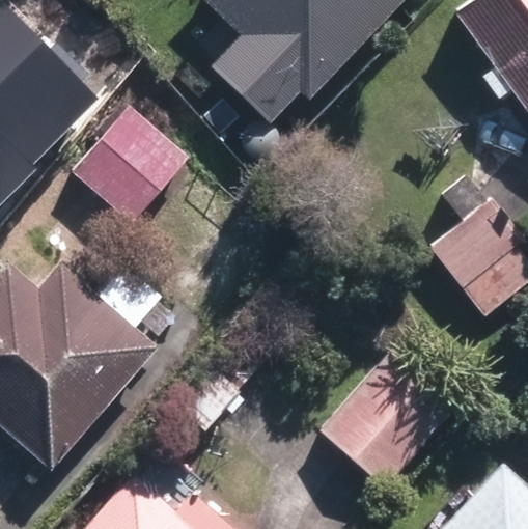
[(401,0),(201,0),(239,35),(210,65),(270,122),(300,92),(307,100),(401,0)]
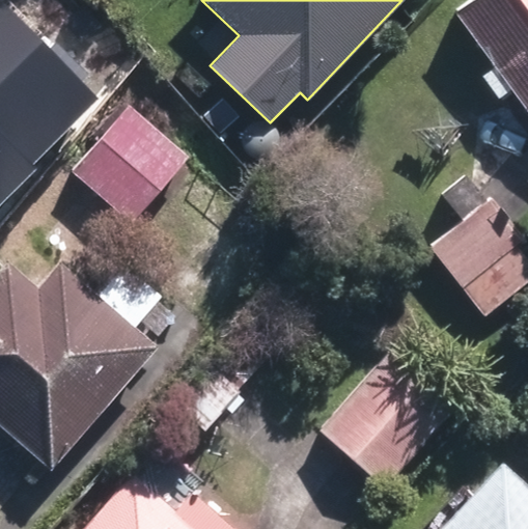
[(527,0),(461,0),(451,6),(527,116),(527,0)]
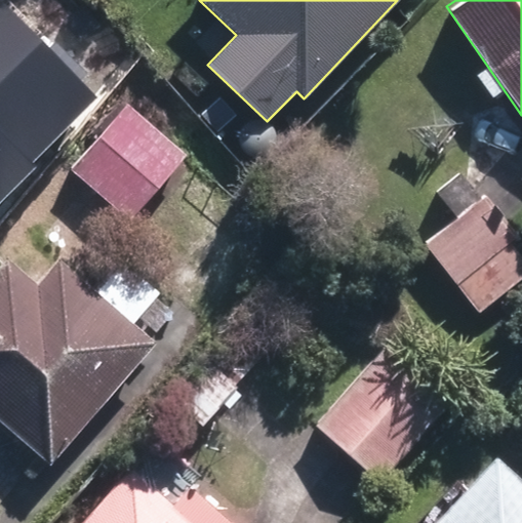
[(0,208),(38,171),(30,163),(96,96),(0,2),(0,208)]
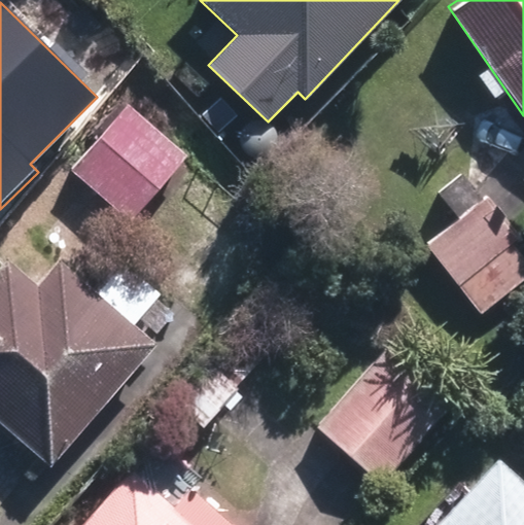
[(130,104),(71,172),(131,222),(189,155),(130,104)]
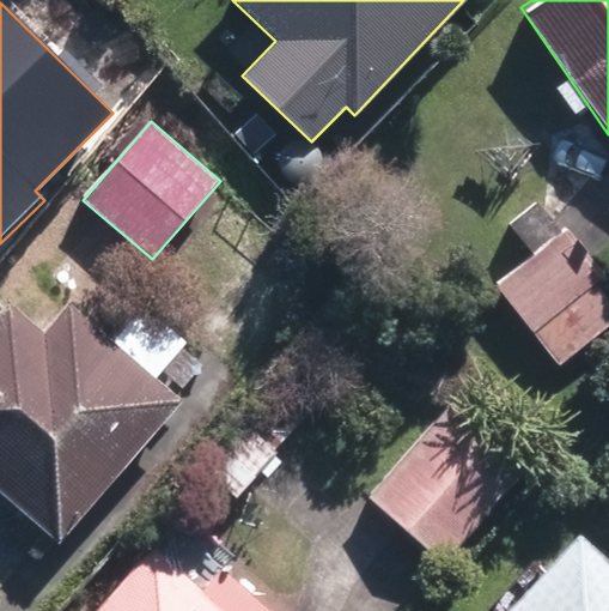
[(570,234),(499,284),(560,368),(608,332),(608,298),(598,284),(603,280),(570,234)]
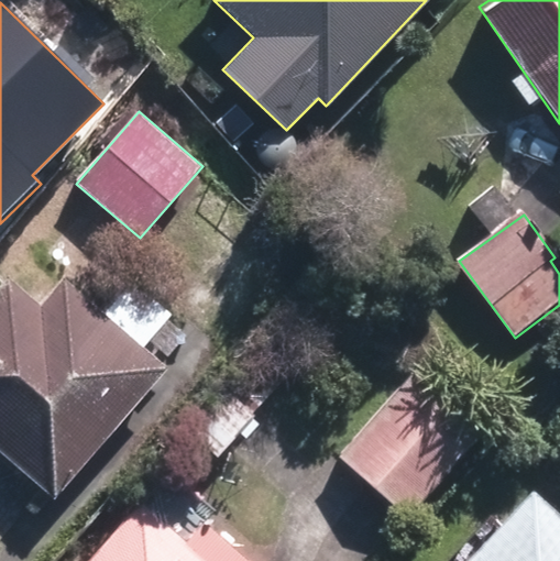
[(165,369),(66,286),(44,311),(7,281),(0,287),(0,453),(56,501),(165,369)]
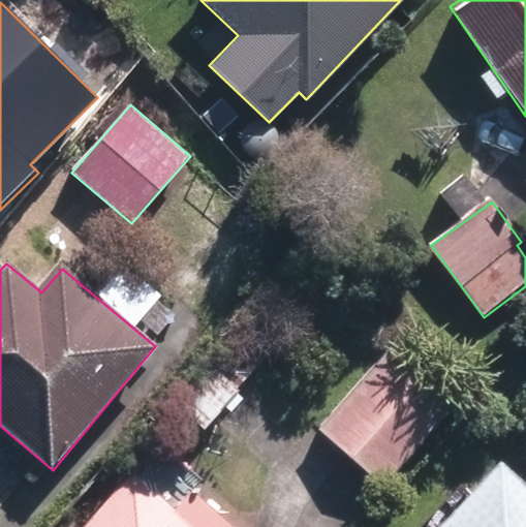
[(391,348),(320,430),(385,486),(457,404),(391,348)]
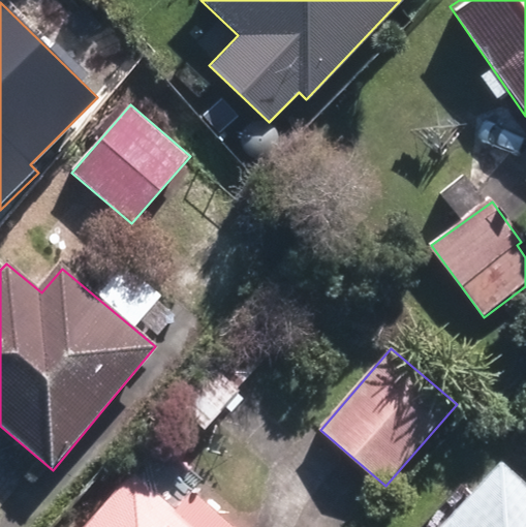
[(525,482),(502,459),(436,526),(525,526),(525,482)]
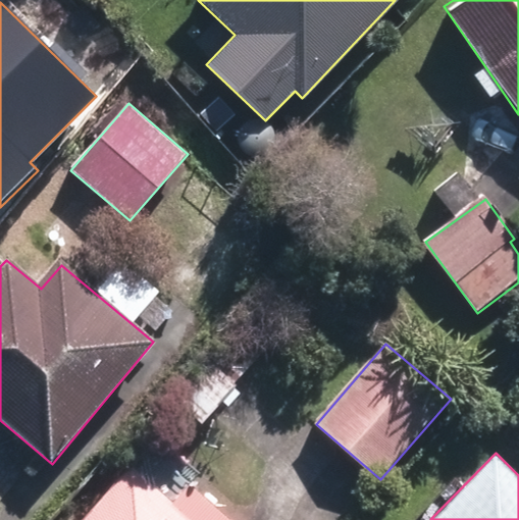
[(131,463),(81,519),(231,519),(189,482),(172,501),(131,463)]
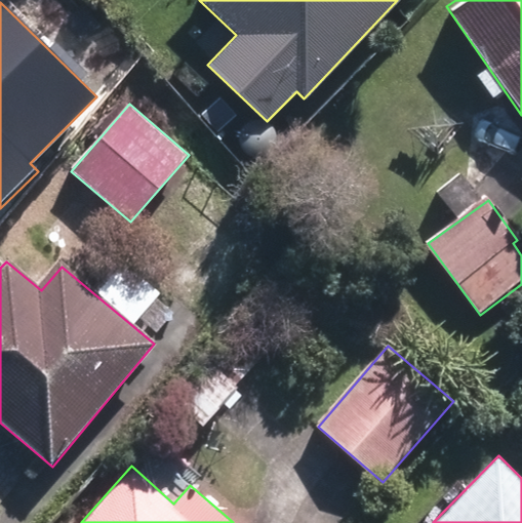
All buildings are outlined.
